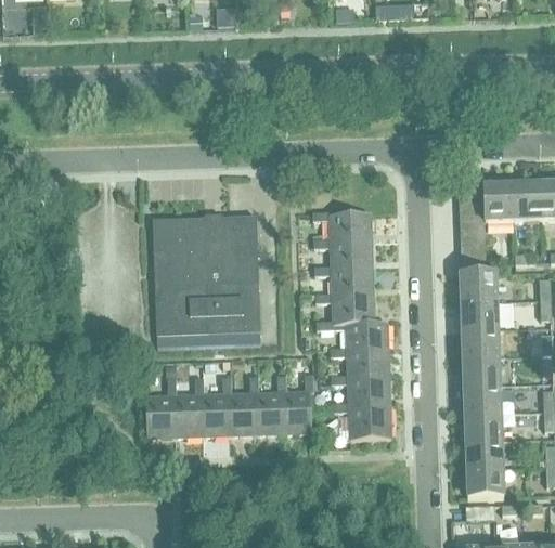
[(353,8),(335,8),(335,21),(353,21),(353,8)]
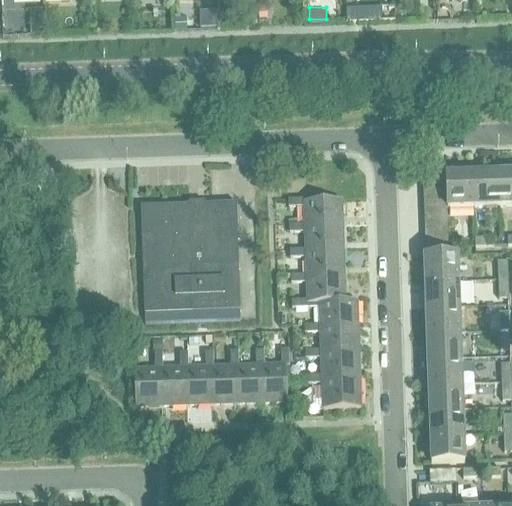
[(511,170),(499,171),(500,204),(511,203),(511,170)]
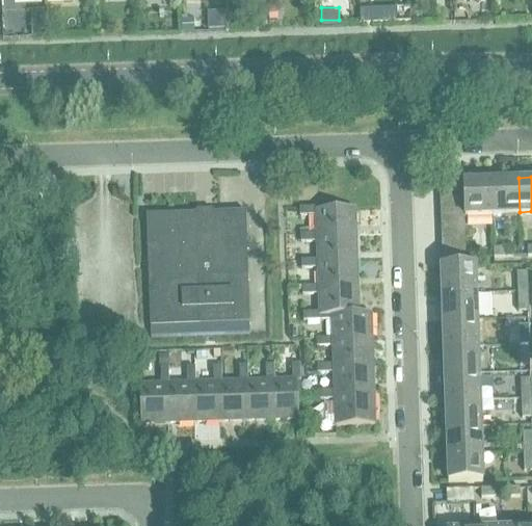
[(519,178),(490,179),(493,213),(520,212),(519,178)]
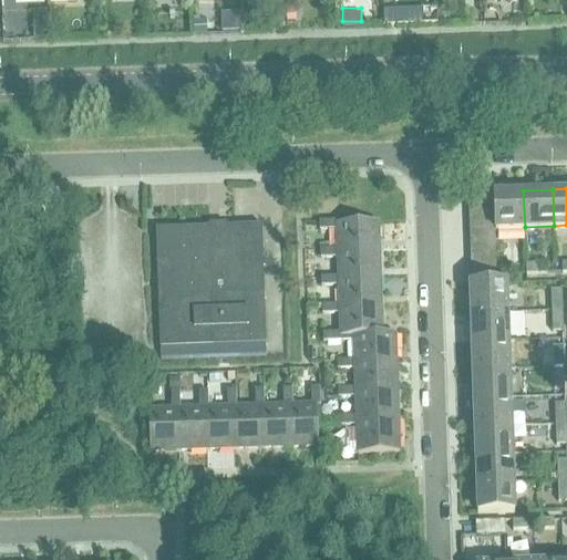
[(496,197),(496,214),(497,228),(525,227),(523,190),(495,192),(496,196),(496,197)]
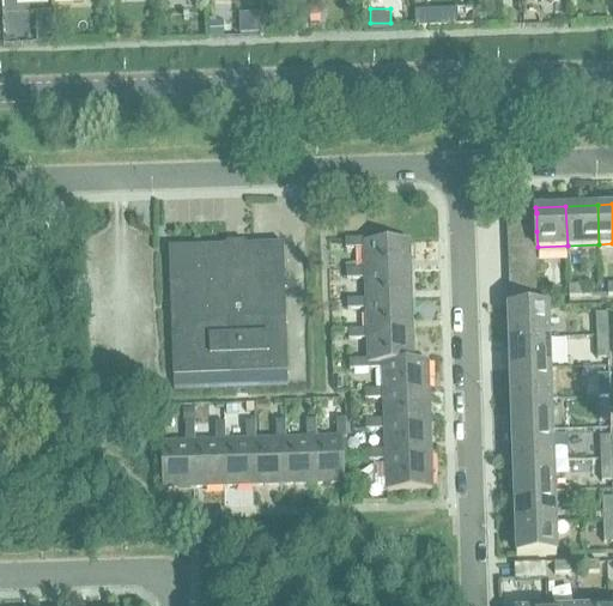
[(536,231),(536,213),(536,212),(507,213),(508,232),(536,231)]
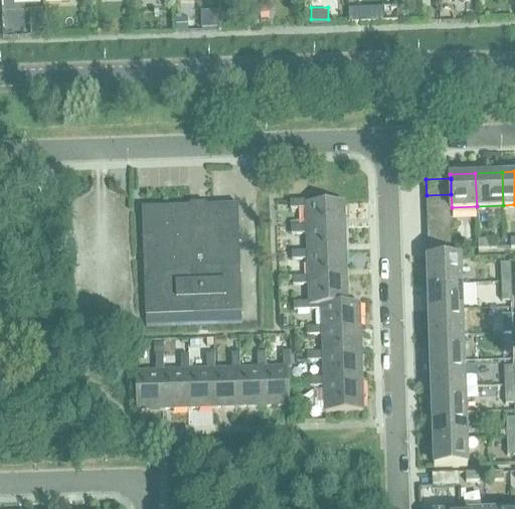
[(452,209),(452,207),(451,194),(426,195),(426,210),(452,209)]
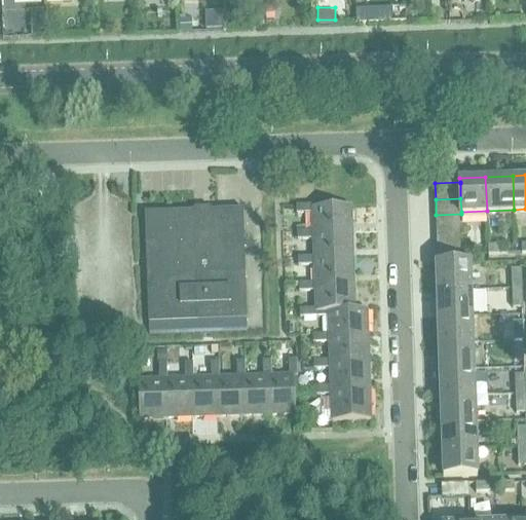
[(313,209),(313,227),(313,231),(352,229),(352,202),(313,205),(313,200),(296,201),(296,210),(313,209)]
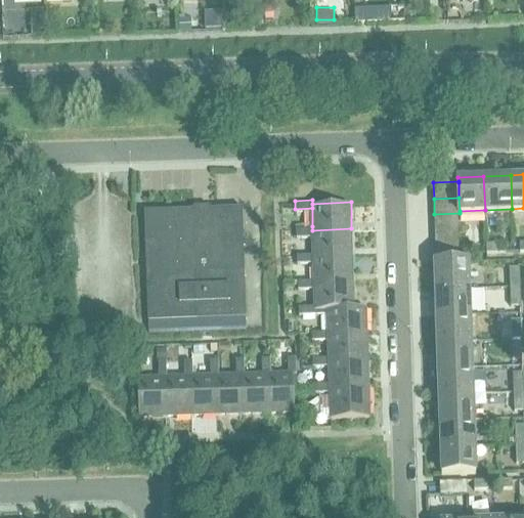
[(198,316),(246,314),(244,267),(243,204),(211,205),(211,209),(194,210),(194,206),(144,207),(145,240),(157,239),(158,285),(146,285),(147,317),(198,316)]
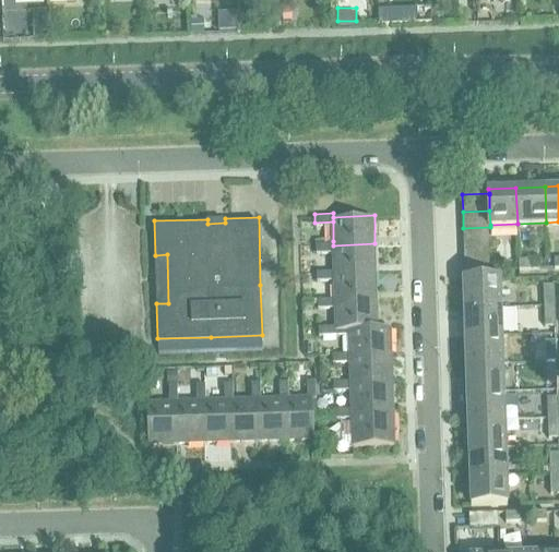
[(490,243),(490,227),(463,228),(464,244),(490,243)]
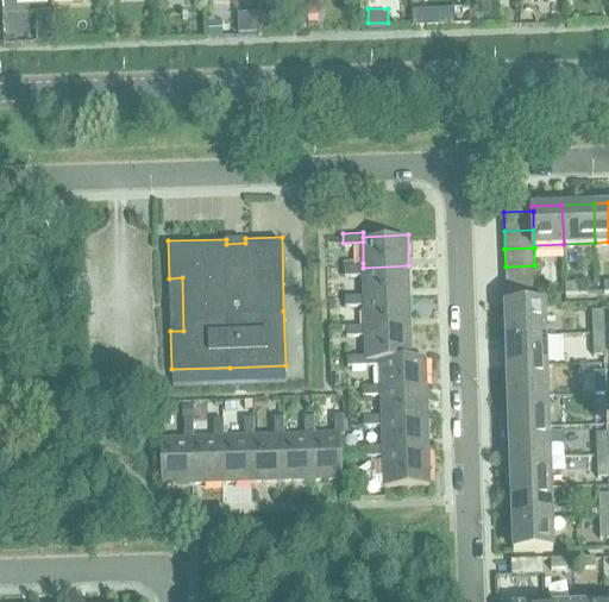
[(364,273),(364,293),(365,299),(409,298),(408,265),(363,268),(363,263),(344,263),(344,273),(364,273)]
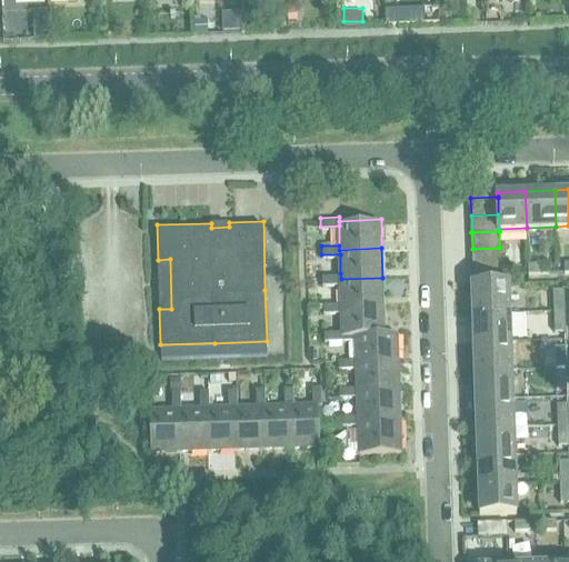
[(499,248),(472,249),(472,267),(500,266),(499,248)]
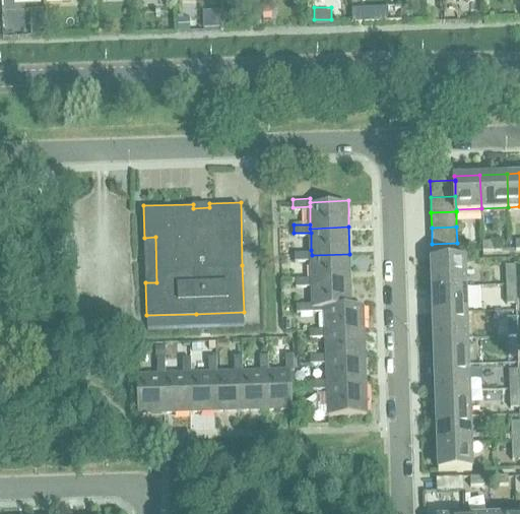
[(502,237),(481,238),(482,247),(502,246),(502,237)]
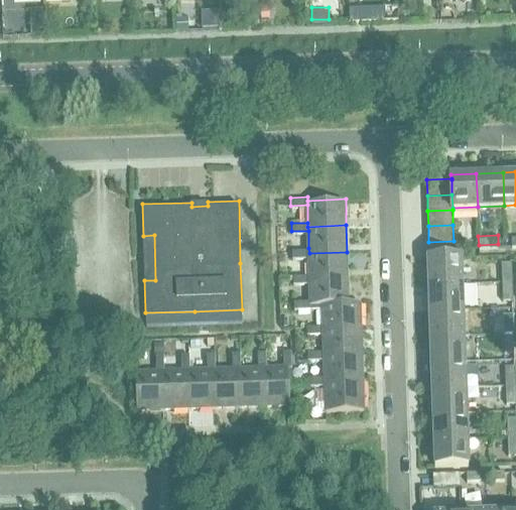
[(428,242),(429,257),(458,256),(458,242),(454,242),(454,241),(428,242)]
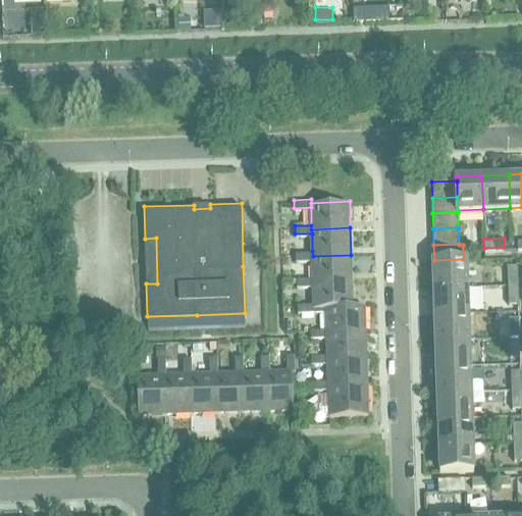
[(313,259),(313,277),(314,280),(352,279),(351,255),(313,256),(312,251),(296,251),(296,259),(313,259)]
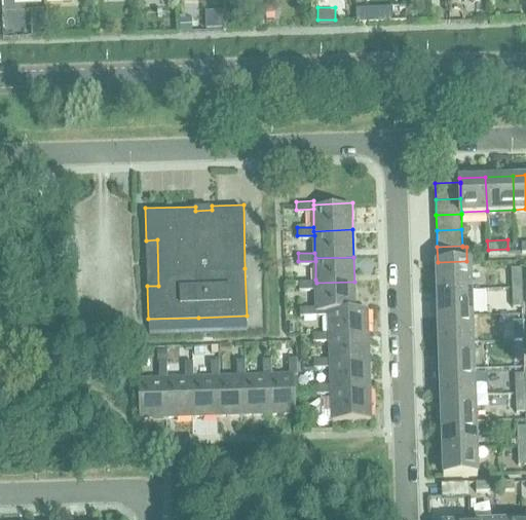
[(437,262),(438,288),(474,287),(473,261),(466,261),(438,262),(437,262)]
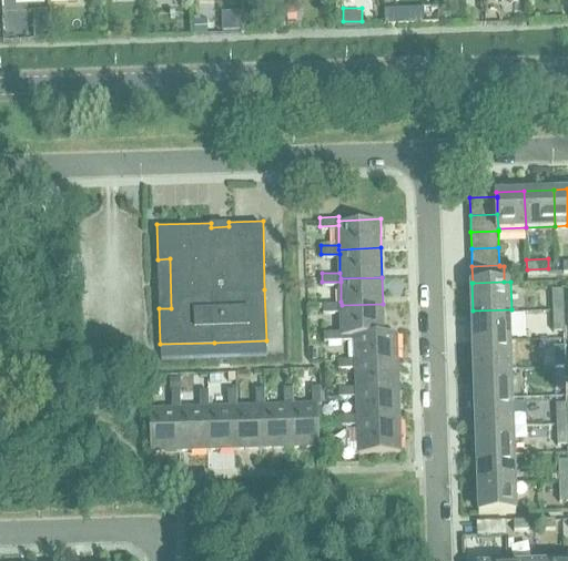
[(551,286),(553,308),(563,308),(561,285),(551,286)]
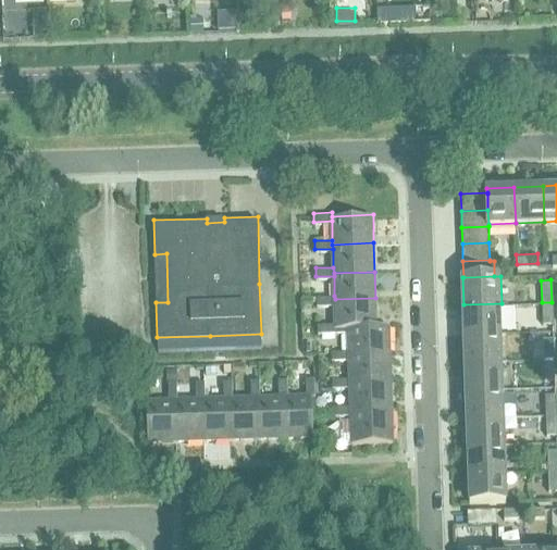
[(335,303),(335,323),(336,326),(376,325),(376,324),(375,298),(335,299),(334,296),(316,296),(317,304),(335,303)]
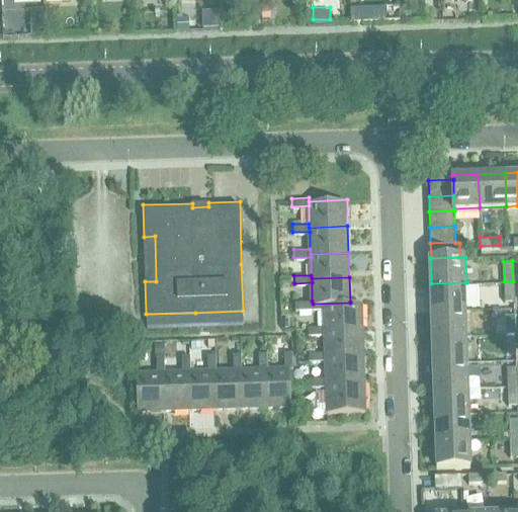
[(513,281),(504,281),(504,299),(513,299),(513,281)]
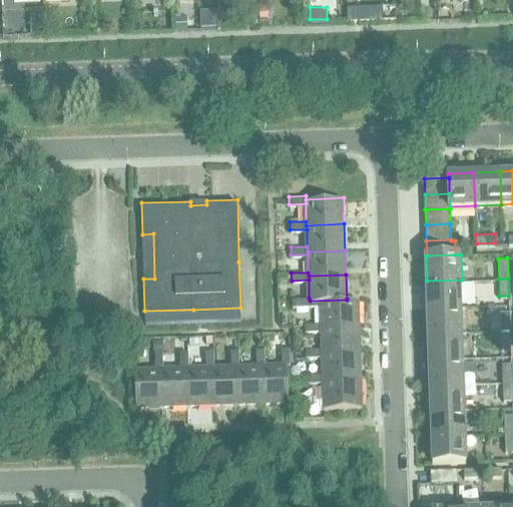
[(427,281),(428,308),(463,307),(462,280),(427,281)]
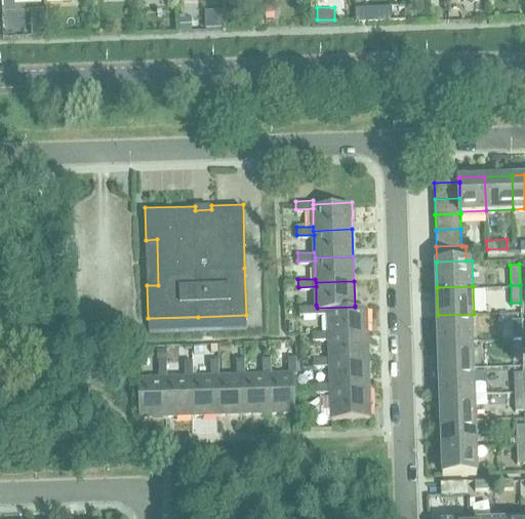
[(328,312),(329,329),(329,332),(368,331),(367,306),(355,306),(355,307),(317,308),(316,305),(298,305),(298,313),(328,312)]
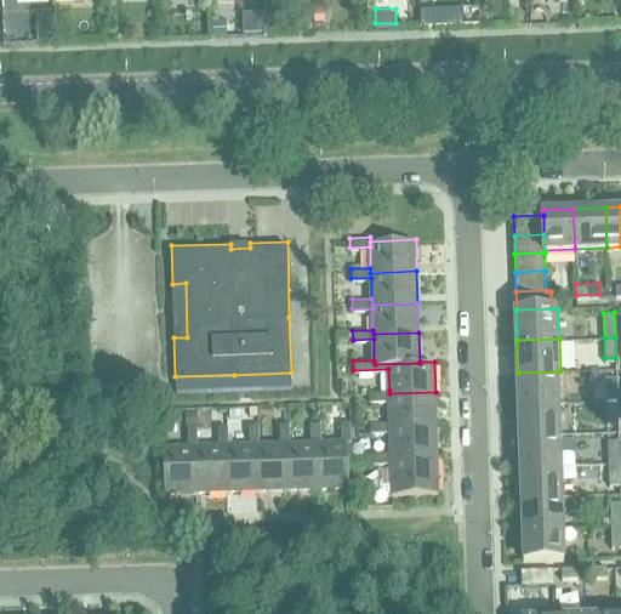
[(518,373),(519,404),(560,403),(560,371),(518,373)]
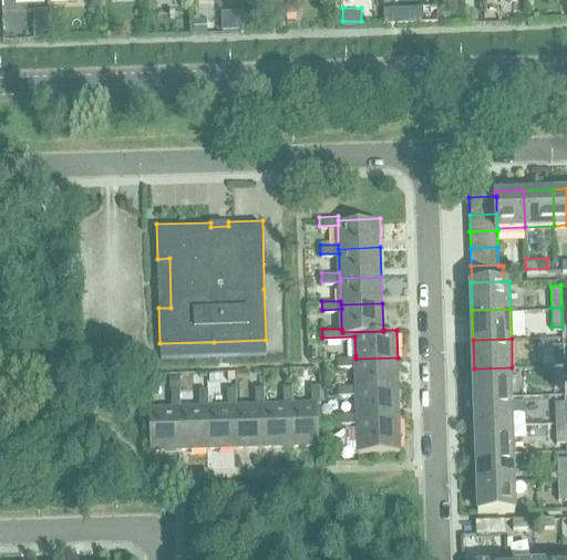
[(552,342),(553,366),(563,365),(562,342),(552,342)]
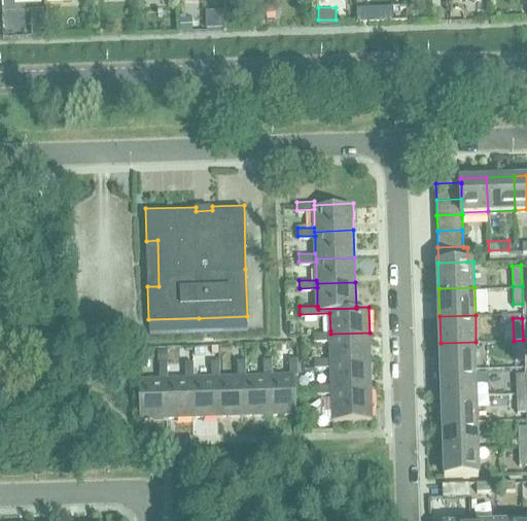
[(330,340),(330,357),(330,360),(371,359),(370,333),(330,334),(330,331),(314,332),(314,340),(330,340)]
